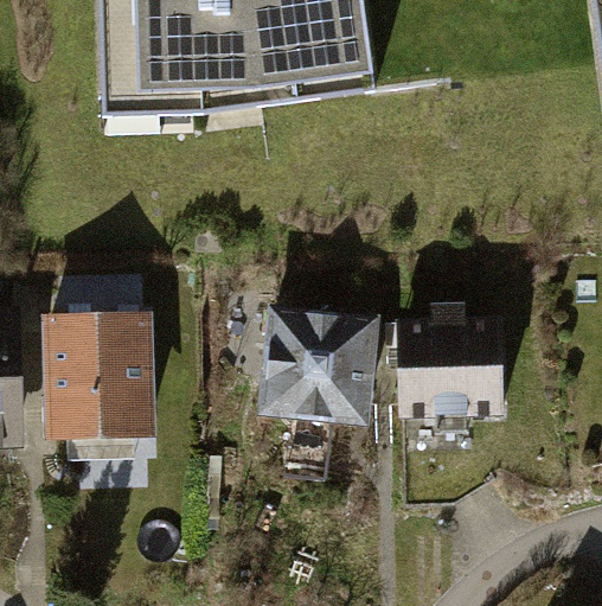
[(102,0),(104,114),(207,113),(383,91),(369,0),(102,0)]
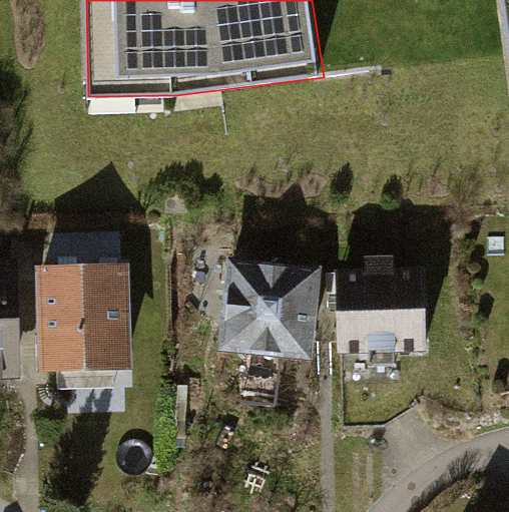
[(129,248),(43,251),(47,372),(133,370),(129,248)]
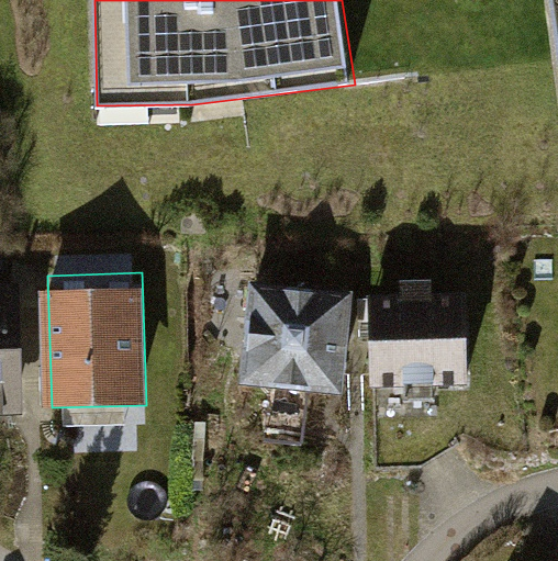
[(21,282),(0,282),(0,408),(22,408),(21,282)]
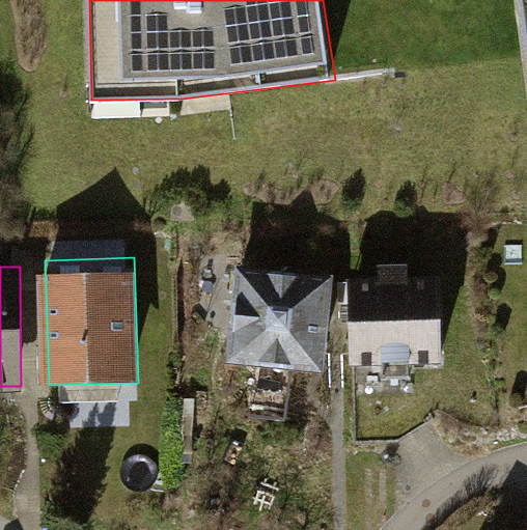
[(234,270),(226,357),(321,365),(329,279),(234,270)]
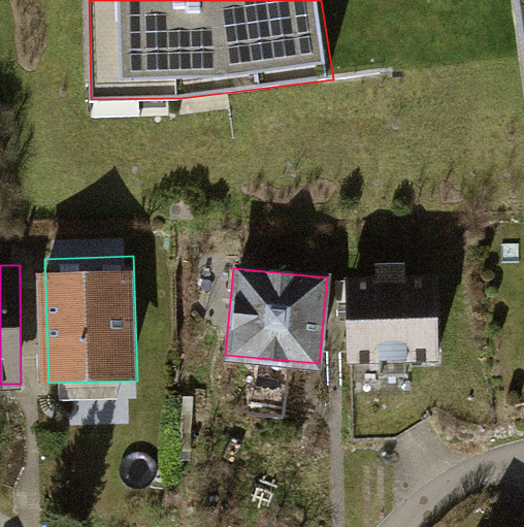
[(437,273),(356,276),(359,363),(441,360),(437,273)]
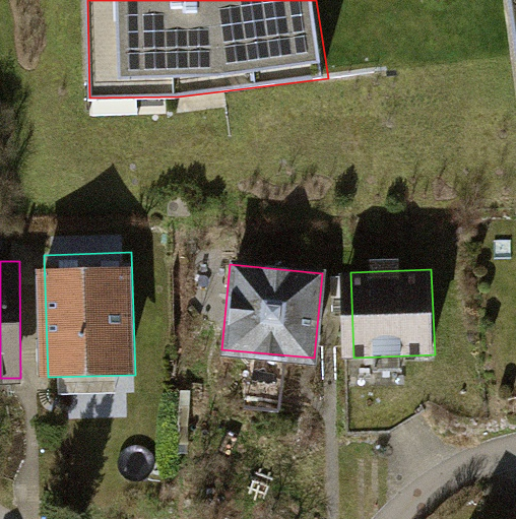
[(515,508),(506,518),(515,518),(515,508)]
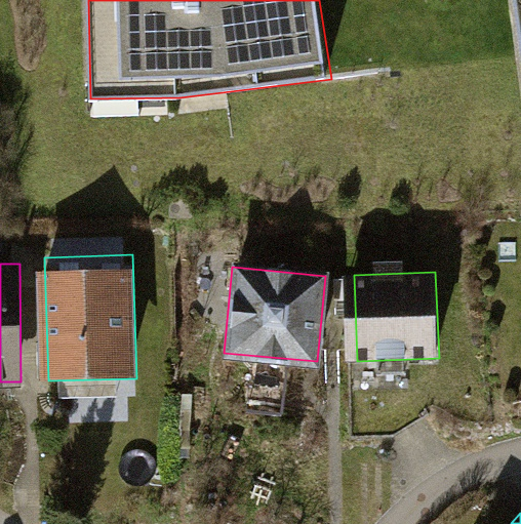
All buildings are outlined.
